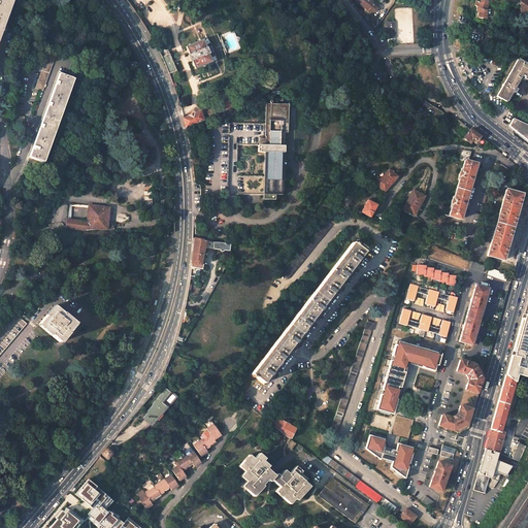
[(0,0),(0,32),(11,0),(0,0)]
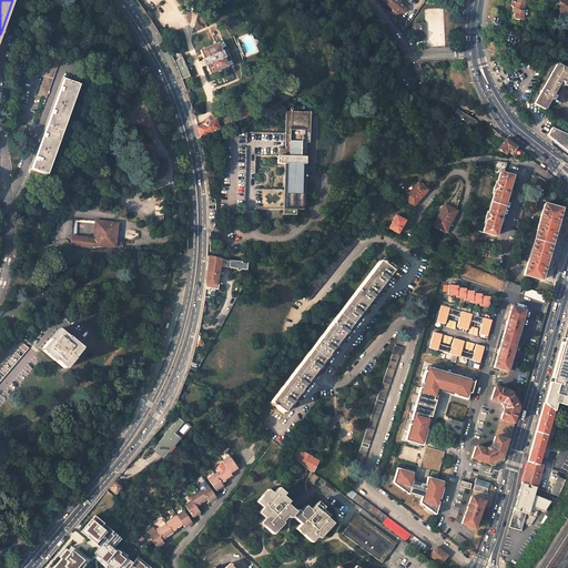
[(406,10),(394,0),(381,0),(397,13),(405,13),(405,11),(406,10)]
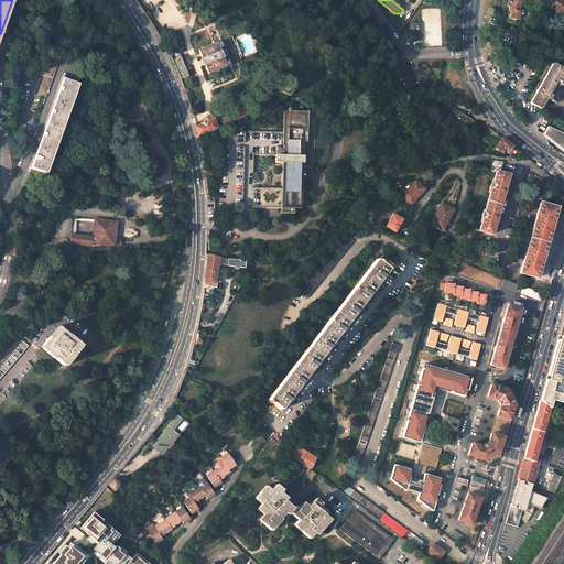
[(513,20),(514,20),(516,20),(517,19),(518,18),(519,17),(519,15),(519,13),(520,7),(514,6),(516,2),(508,1),(507,7),(508,7),(508,12),(511,12),(510,13),(510,15),(510,17),(511,18),(512,19),(513,20)]
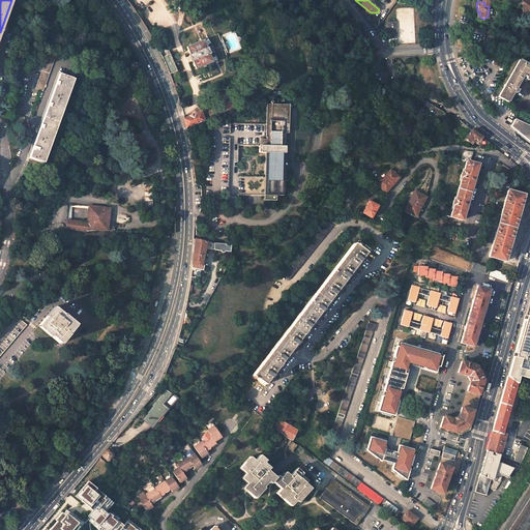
[(204,40),(186,47),(190,55),(188,56),(192,62),(193,61),(196,69),(213,62),(210,54),(208,48),(207,48),(204,40)]
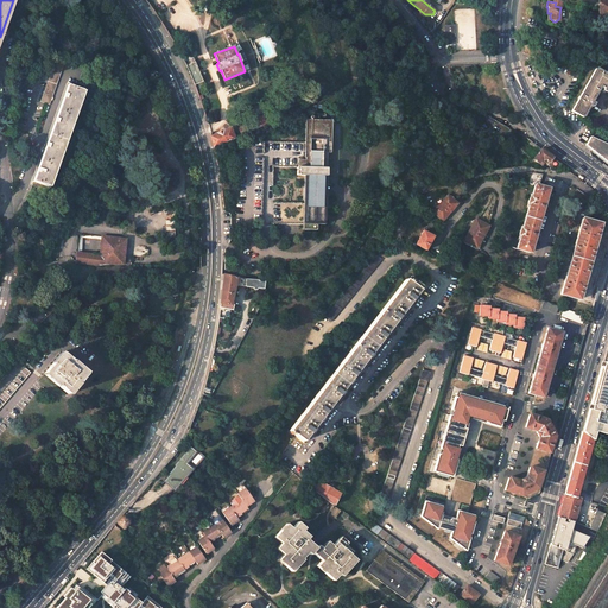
[(67,57),(58,54),(40,102),(49,105),(67,57)]
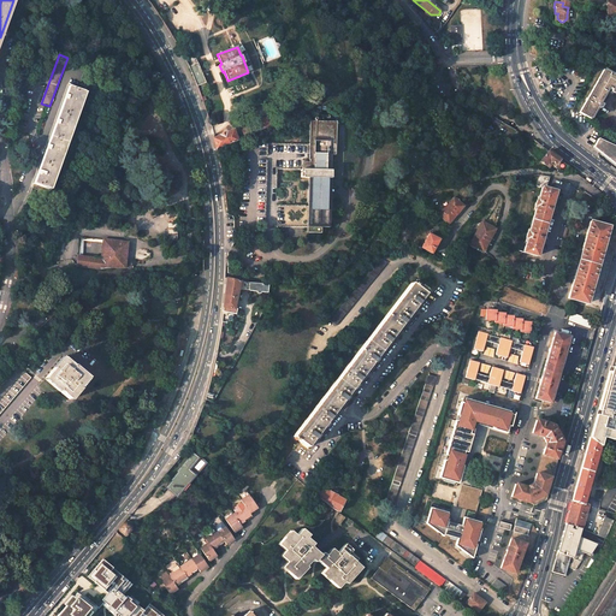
[(598,81),(579,113),(590,119),(597,107),(593,105),(596,102),(599,104),(609,87),(610,88),(609,88),(609,89),(614,92),(614,90),(615,90),(615,76),(604,70),(598,81)]
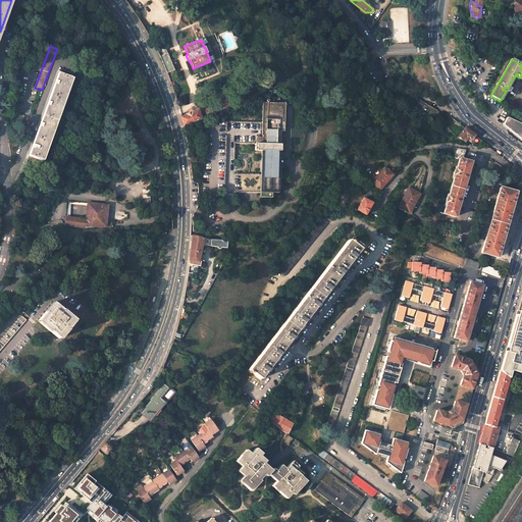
[(311,63),(304,65),(307,71),(313,69),(311,63)]
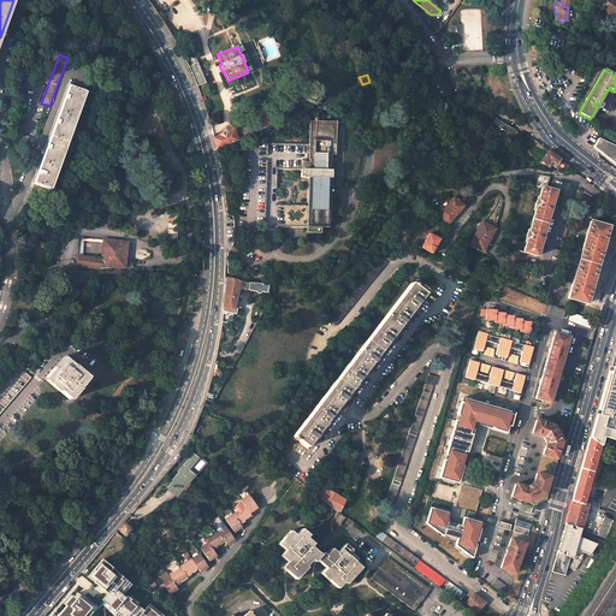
[(42,175),(72,89),(69,87),(34,184),(37,187),(42,175)]
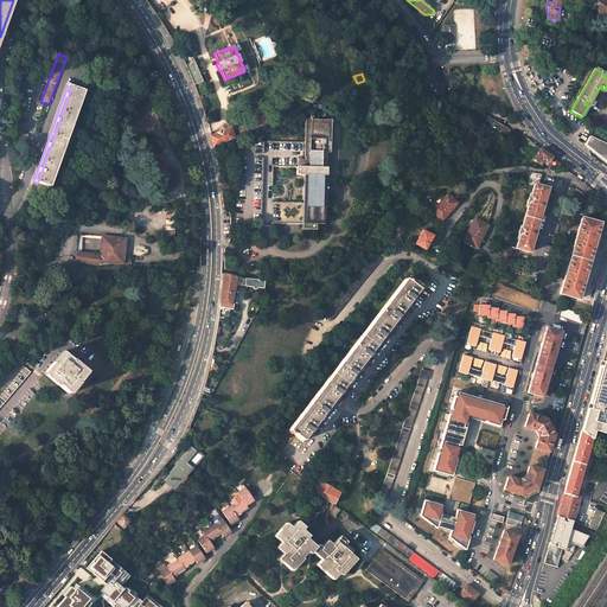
[(88,94),(71,88),(37,184),(53,190),(88,94)]
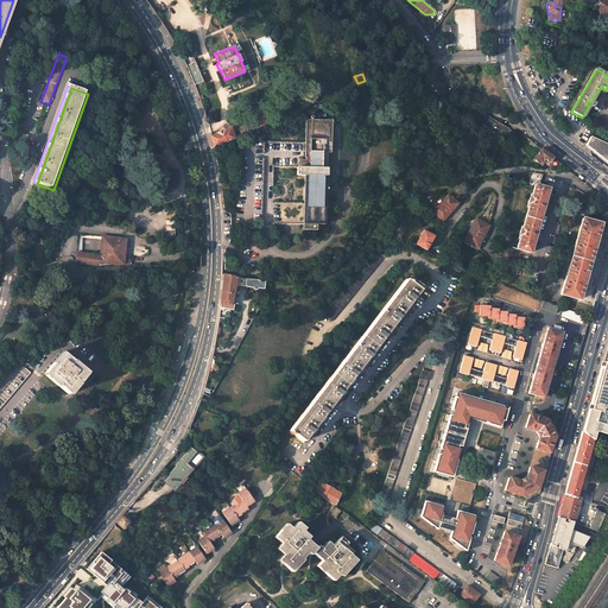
[(265,115),(251,122),(253,130),(268,124),(265,115)]
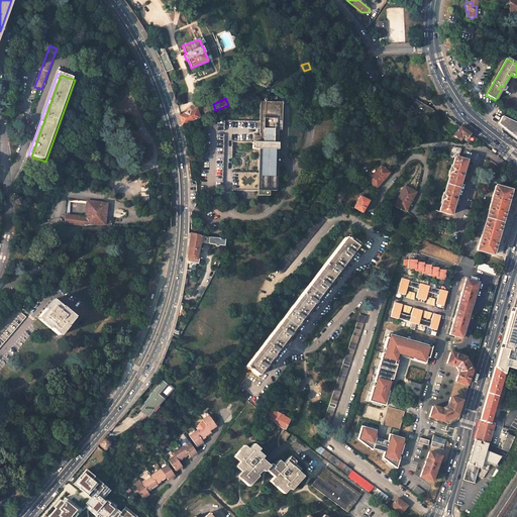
[(428,111),(430,107),(417,100),(415,103),(422,107),(421,108),(428,111)]
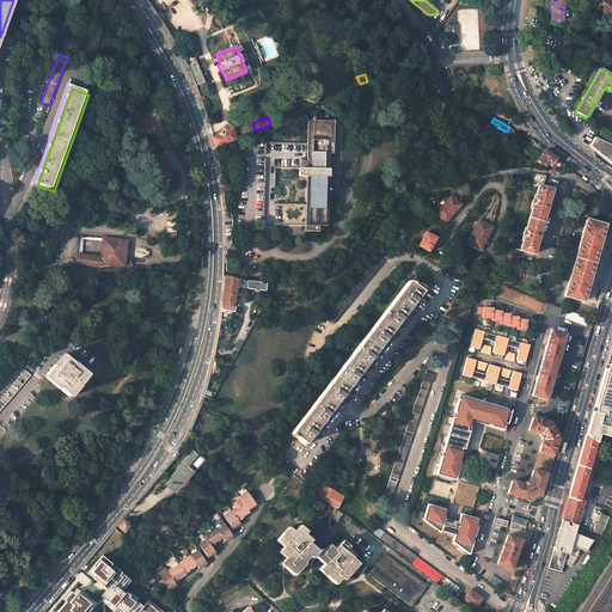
[(305,232),(319,232),(319,226),(326,226),(329,177),(330,170),(329,169),(330,130),(329,130),(329,121),(308,120),(307,144),(307,159),(307,163),(306,163),(301,166),(301,169),(300,167),(299,169),(299,175),(299,176),(300,177),(306,177),(305,204),(305,225),(305,232)]
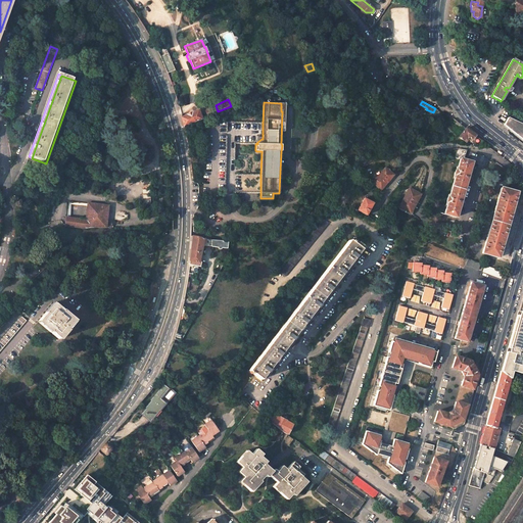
[(203,111),(206,116),(214,113),(211,107),(203,111)]
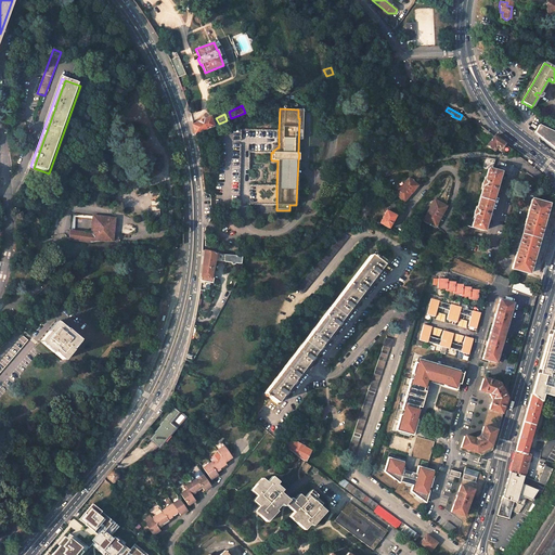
[(210,117),(193,125),(195,134),(214,126),(210,117)]
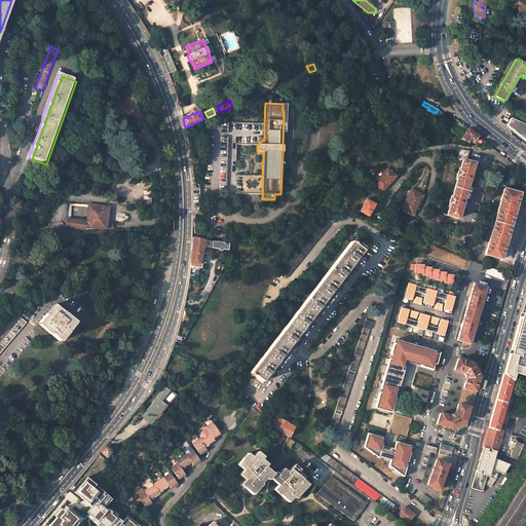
[(525,142),(525,125),(511,118),(506,126),(525,142)]
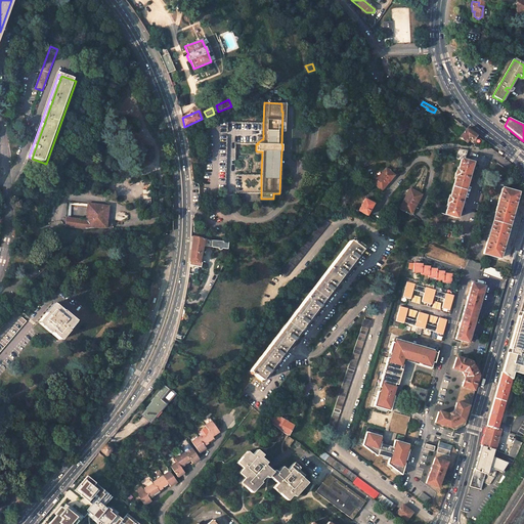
[(454,126),(464,132),(467,129),(459,122),(454,126)]
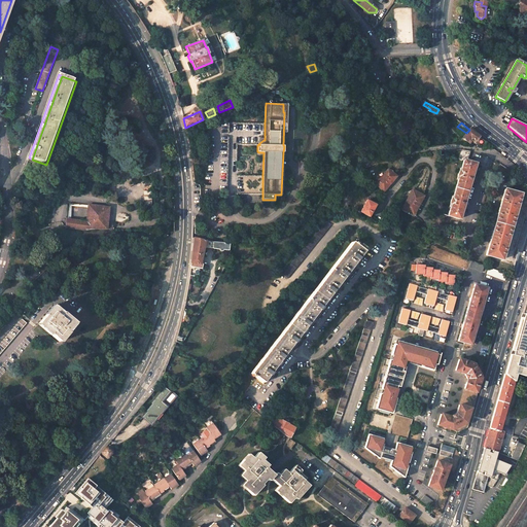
[(476,141),(479,137),(469,130),(466,133),(462,138),(469,143),(470,143),(473,139),(476,141)]
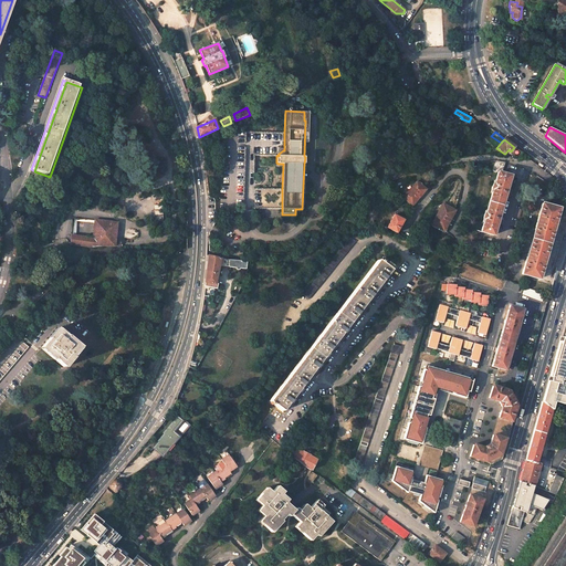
[(505,163),(495,161),(493,169),(502,171),(505,163)]
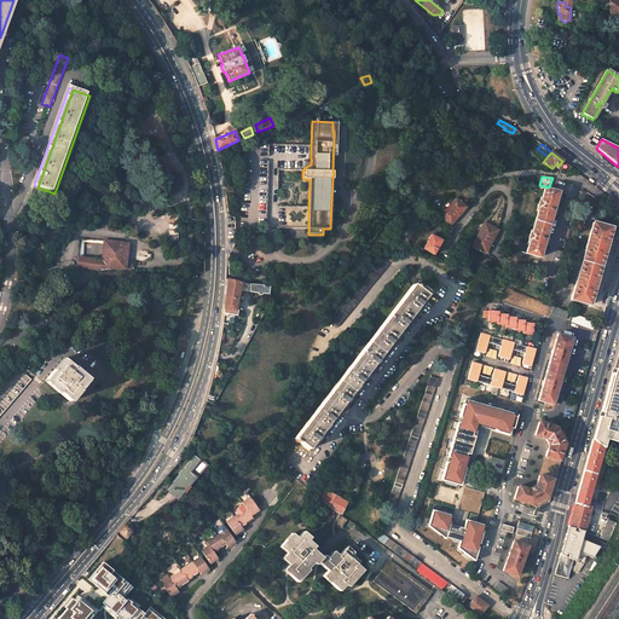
[(559,192),(544,189),(541,203),(538,202),(537,207),(539,208),(532,233),(530,233),(528,238),(530,239),(526,254),(539,258),(559,192)]
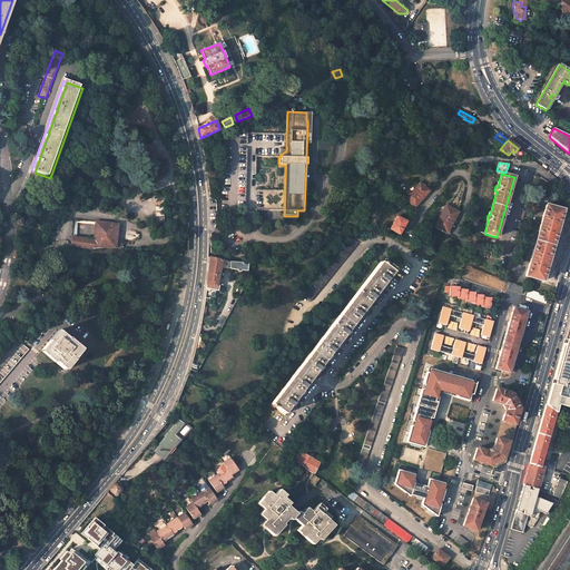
[(420,183),(405,199),(415,207),(430,190),(420,183)]
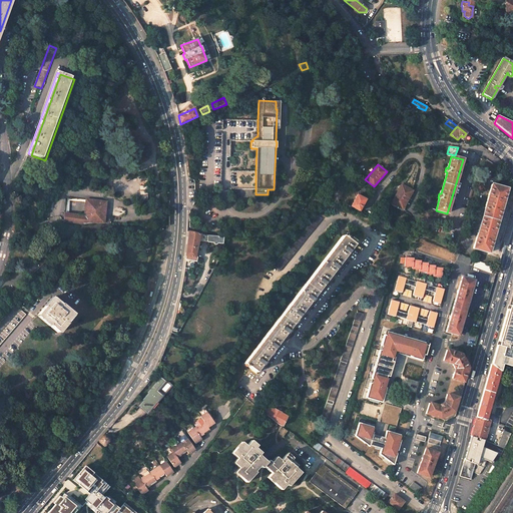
[(507,188),(491,184),(484,208),(485,208),(481,224),(480,224),(473,248),(489,253),(495,228),(499,212),(500,212),(507,188)]
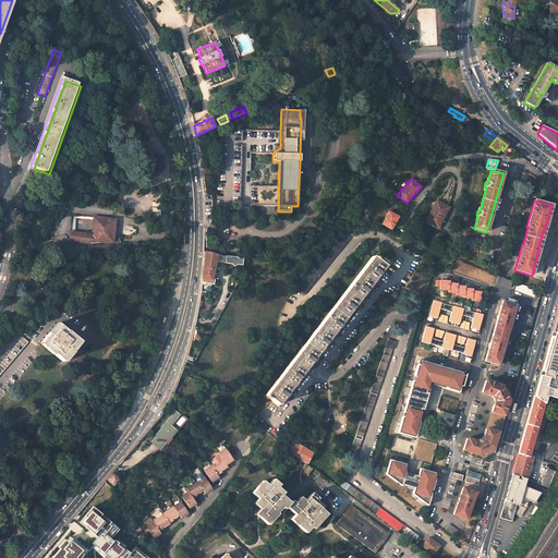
[(448,208),(437,202),(427,221),(438,227),(448,208)]
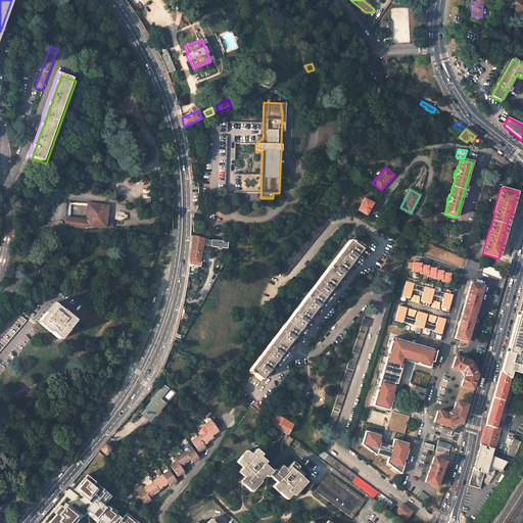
[(364,198),(358,210),(367,216),(373,203),(364,198)]
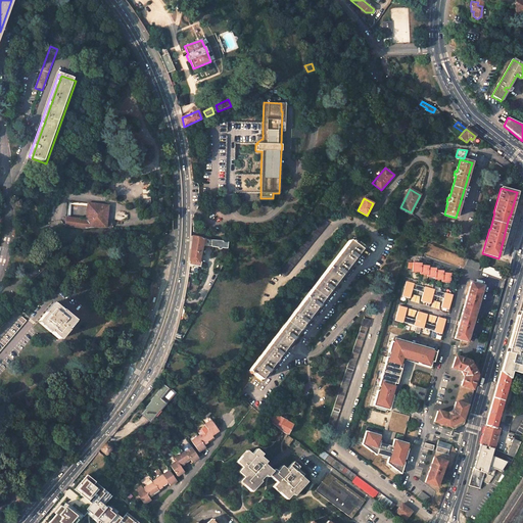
[(108,205),(88,203),(86,220),(66,218),(65,226),(82,228),(94,227),(106,228),(108,205)]
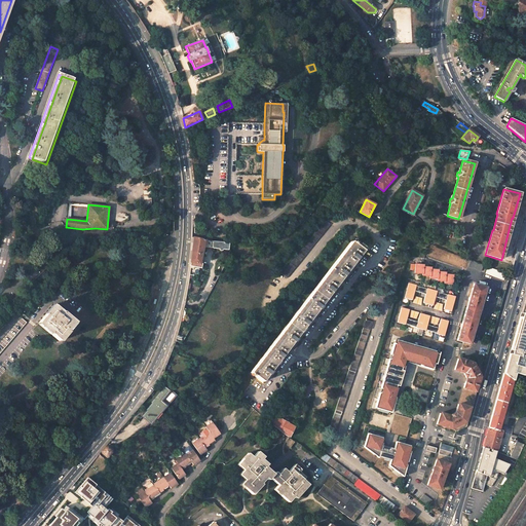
[(191,262),(190,266),(198,267),(203,247),(205,239),(193,237),(191,262)]
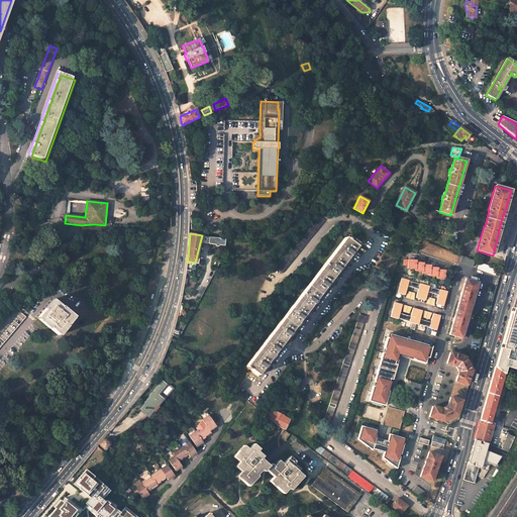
[(202,235),(200,242),(209,243),(224,245),(225,239),(209,237),(202,235)]
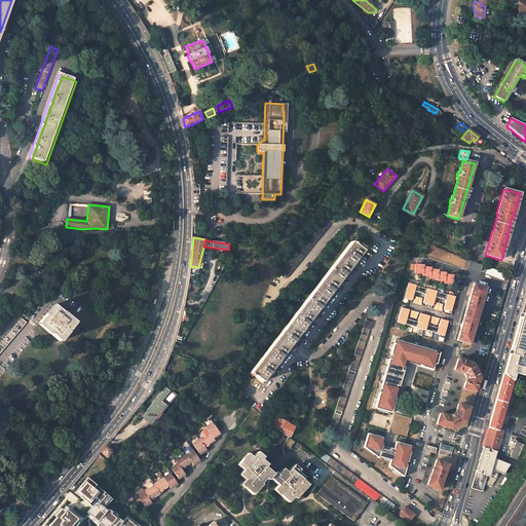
[(350,241),(312,292),(325,300),(363,251),(350,241)]
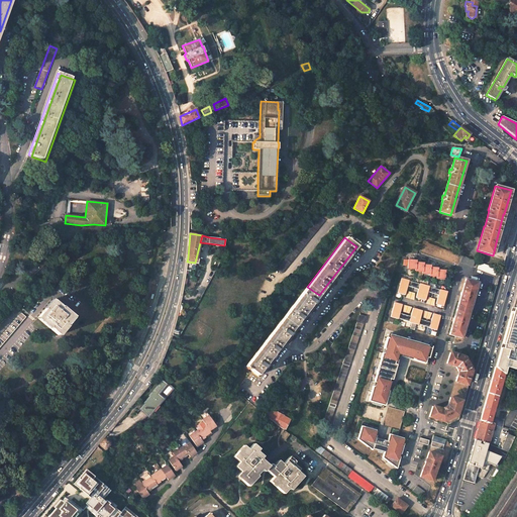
[(356,246),(319,295),(320,296),(357,247),(356,246)]
